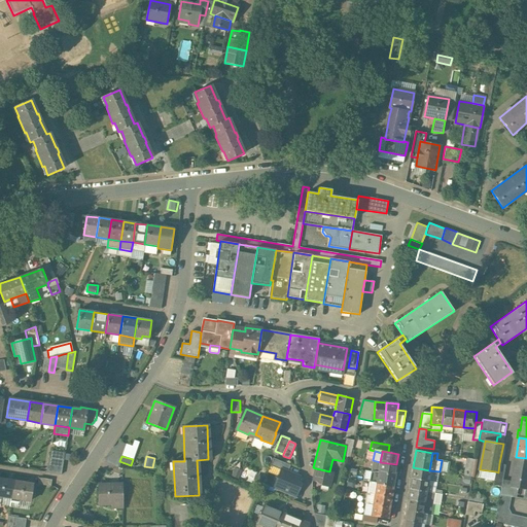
[(526,485),(526,458),(516,457),(511,485),(511,487),(514,488),(526,490),(526,485)]
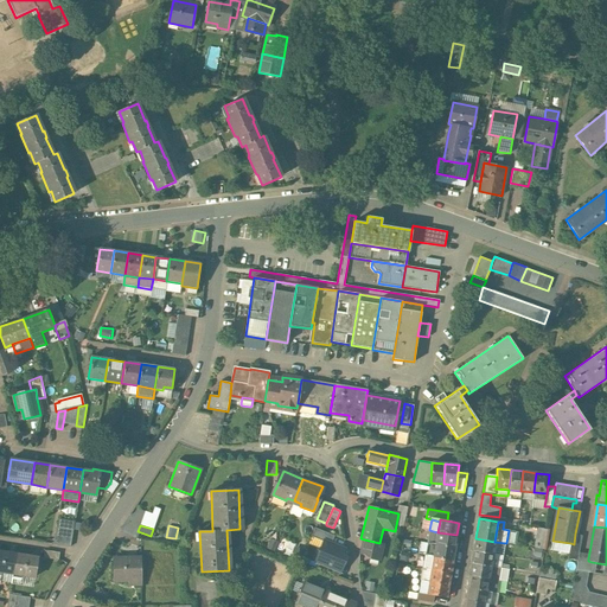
[(72,530),(56,528),(55,536),(71,538),(72,530)]
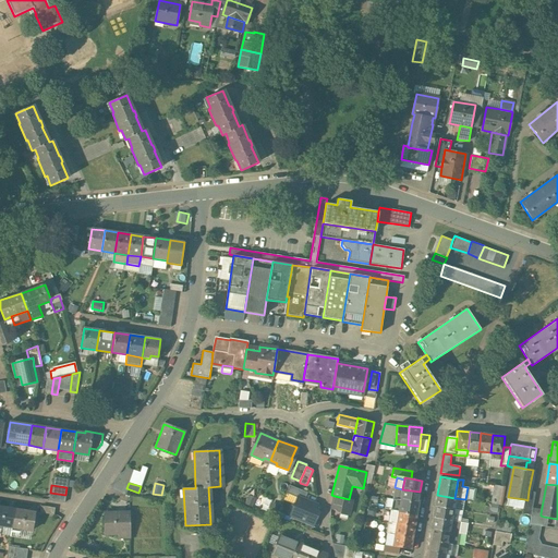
[(307,493),(290,485),(287,493),(298,498),(299,497),(304,500),(307,493)]
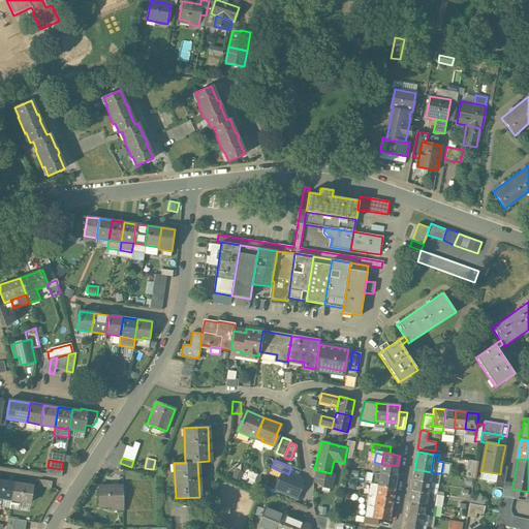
[(467,477),(477,477),(478,460),(468,460),(467,477)]
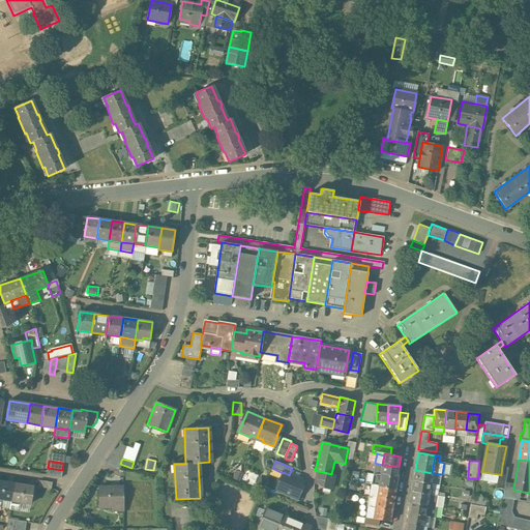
[(399,467),(382,465),(380,475),(396,478),(399,467)]
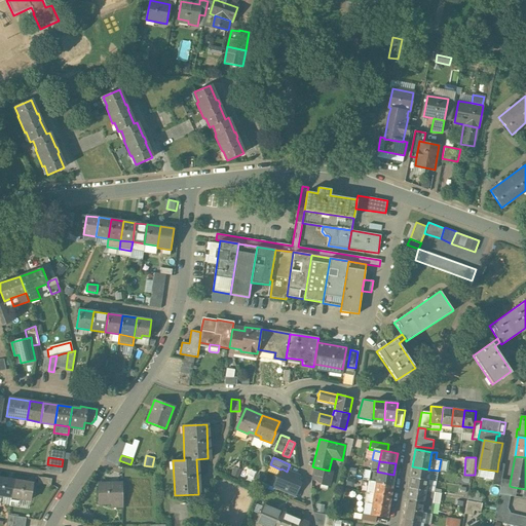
[(498,462),(497,472),(494,471),(492,484),(500,486),(501,483),(504,463),(498,462)]
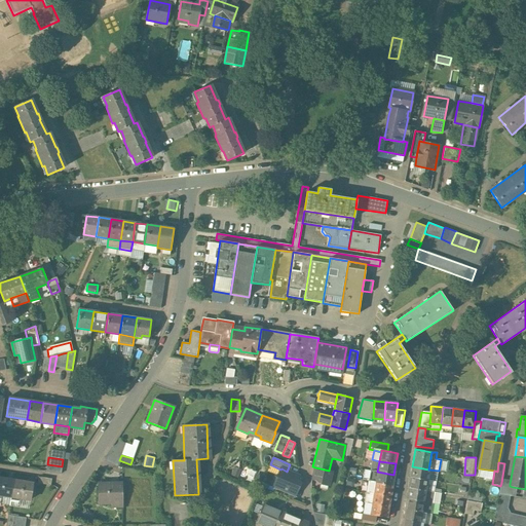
[(62,466),(47,464),(46,472),(61,474),(62,466)]
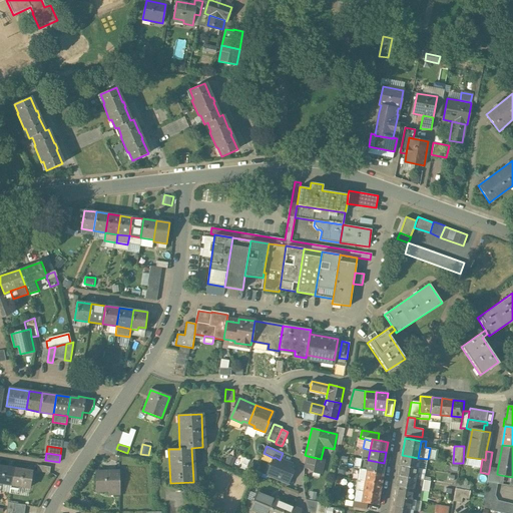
[(418,458),(402,455),(400,465),(416,468),(418,458)]
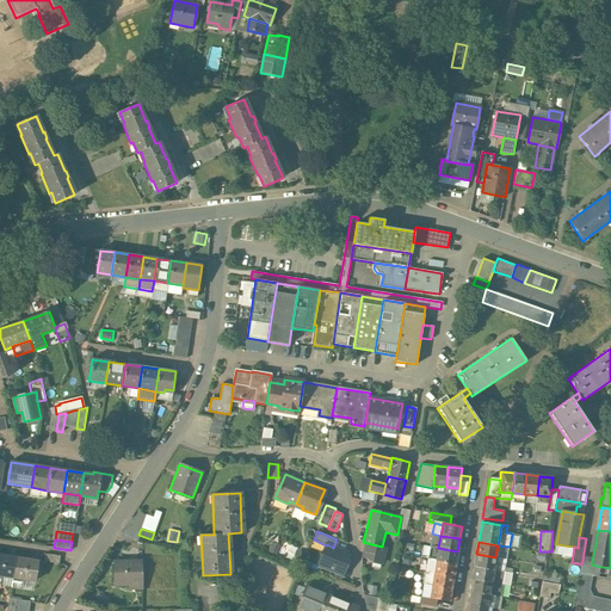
[(382,547),(366,543),(364,557),(370,559),(372,562),(381,563),(384,550),(382,547)]
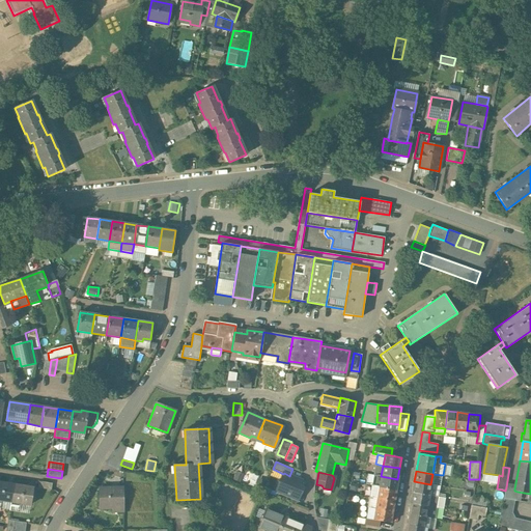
[(289,476),(284,473),(283,474),(280,481),(279,480),(278,481),(275,487),(276,488),(277,490),(276,492),(298,500),(302,490),(300,486),(299,486),(301,480),(289,476)]
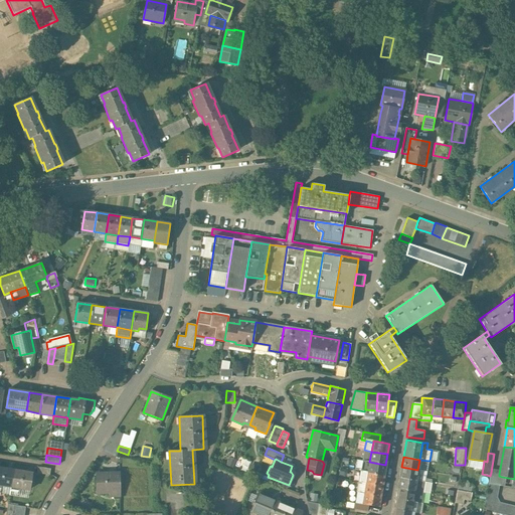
[(385,465),(369,462),(368,473),(384,475),(385,465)]
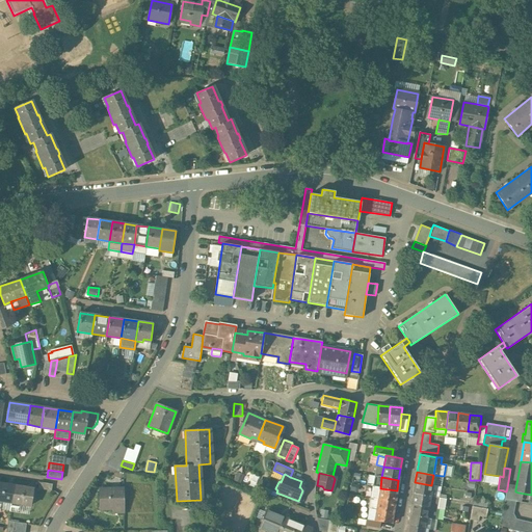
[(52,484),(38,482),(37,488),(51,490),(52,484)]
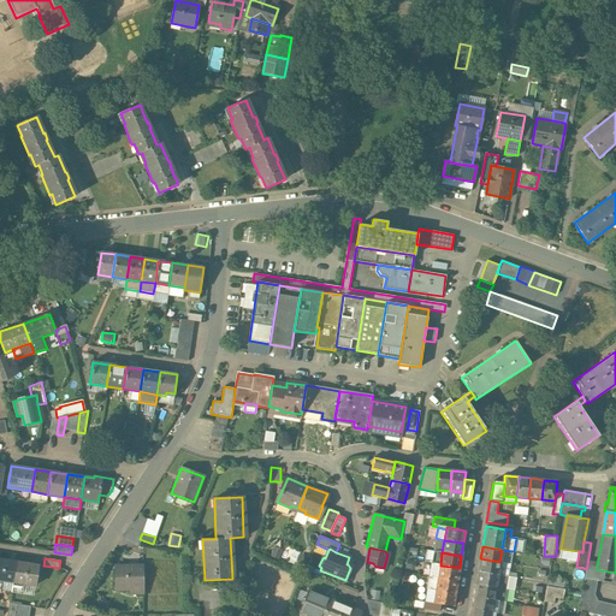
[(499,562),(480,558),(478,572),(498,575),(498,568),(499,562)]
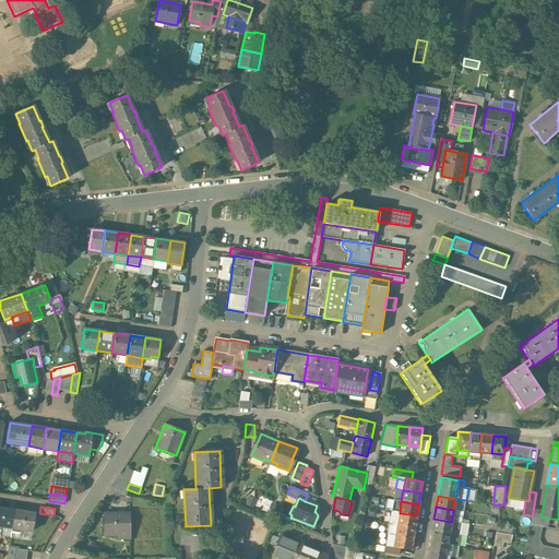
[(14,510),(0,508),(0,526),(2,526),(12,528),(14,510)]
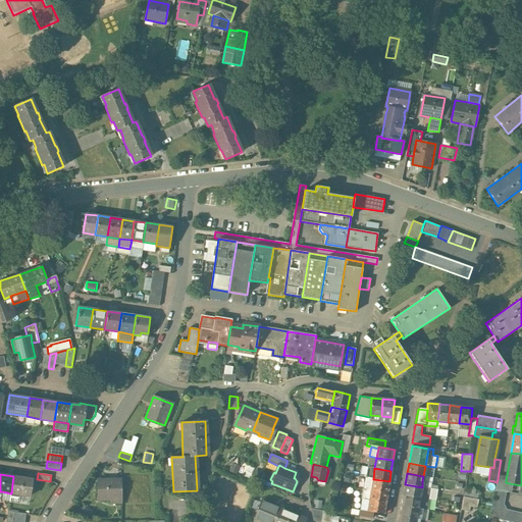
[(33,479),(13,476),(11,493),(30,497),(33,479)]
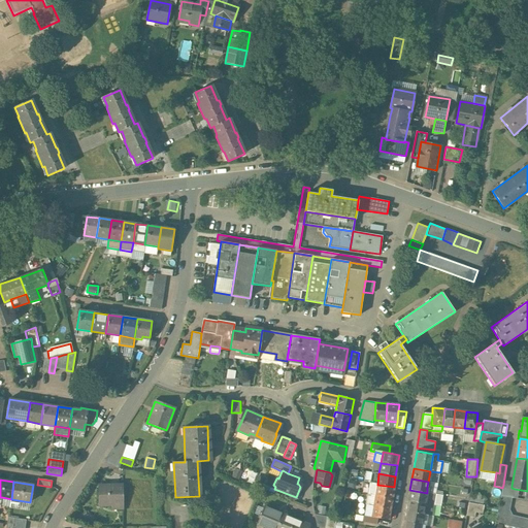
[(394,487),(377,485),(375,495),(392,498),(394,487)]
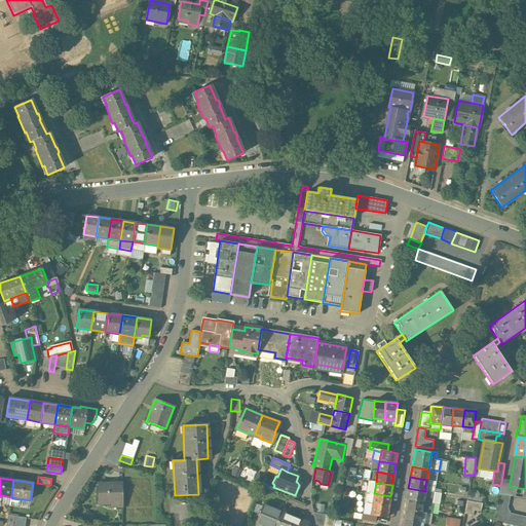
[(510,484),(501,483),(500,486),(499,494),(511,495),(510,496),(512,496),(513,487),(510,486),(510,484)]
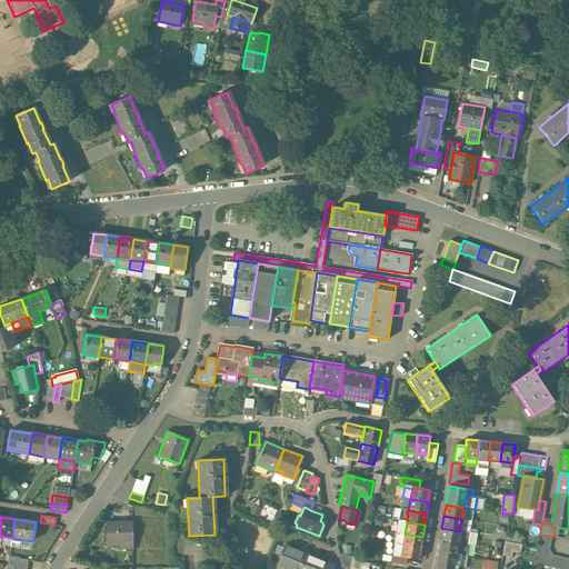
[(132,523),(106,523),(106,543),(132,543),(132,523)]
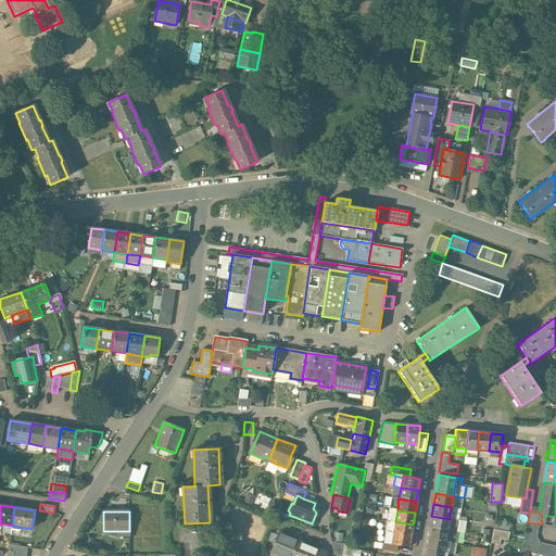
[(450,519),(431,516),(430,527),(447,530),(450,519)]
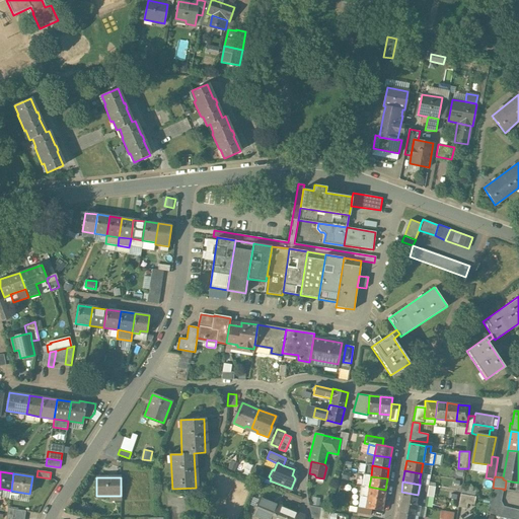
[(385,490),(369,487),(367,497),(383,500),(385,490)]
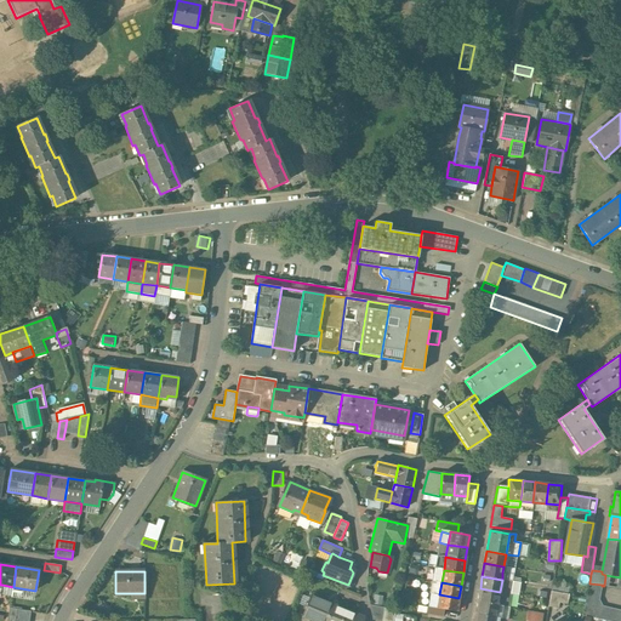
[(620,620),(620,609),(603,605),(599,599),(602,586),(590,584),(584,615),(609,620),(620,620)]
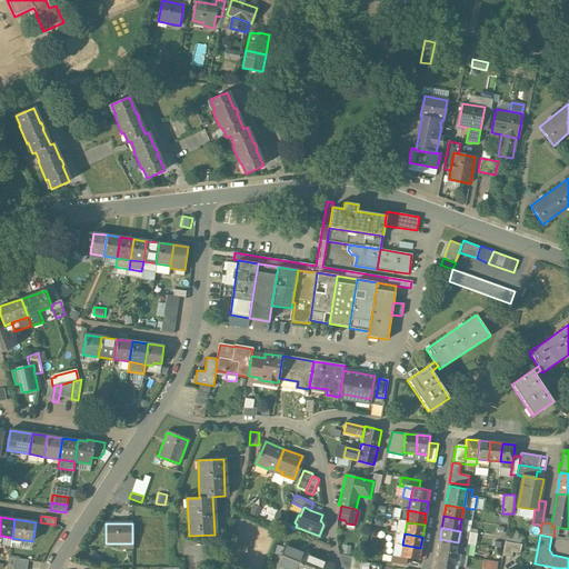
[(458,542),(440,539),(438,551),(456,555),(458,542)]
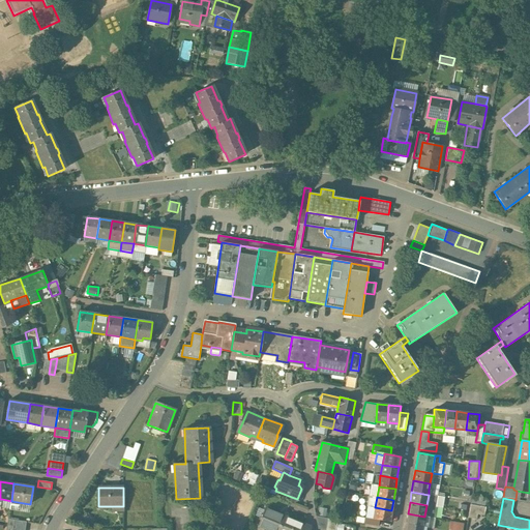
[(486,507),(470,504),(468,518),(476,519),(477,514),(484,516),(486,507)]
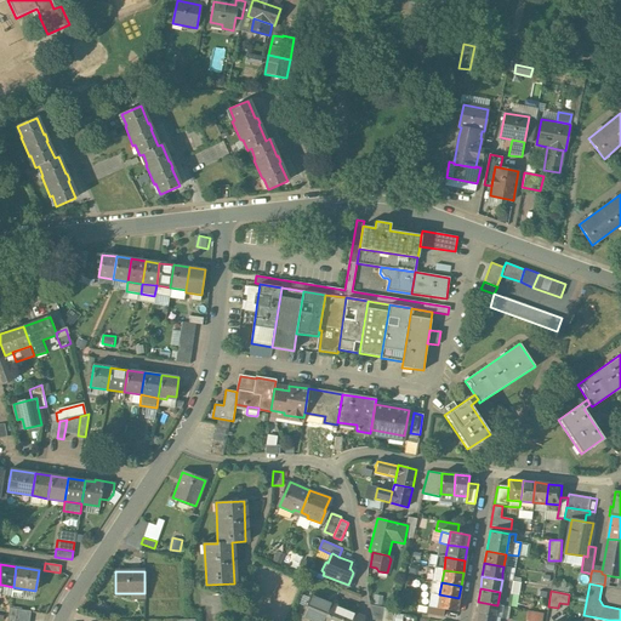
[(459,598),(439,594),(437,608),(456,611),(459,598)]
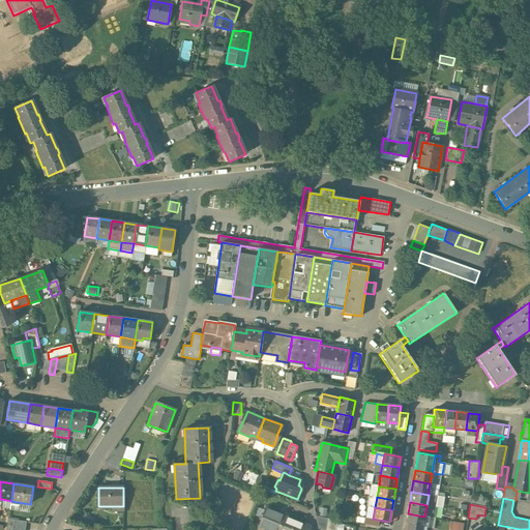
[(278,529),(285,517),(265,508),(258,526),(266,529),(278,529)]
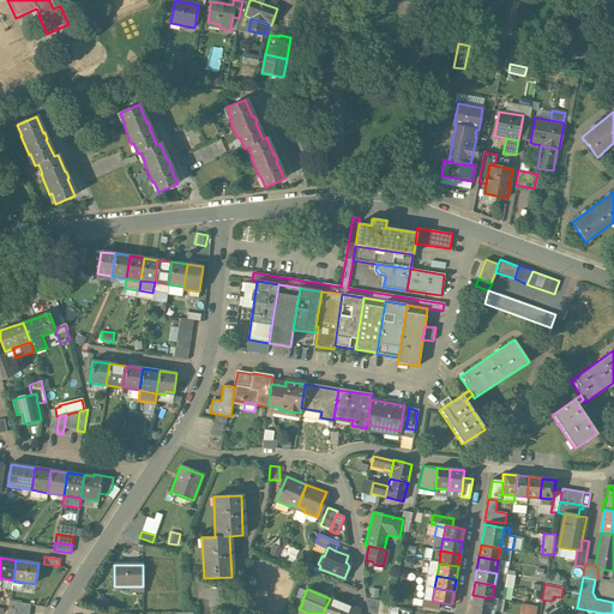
[(492,599),(473,595),(470,608),(481,609),(480,613),(492,613),(493,612),(501,613),(504,600),(492,599)]
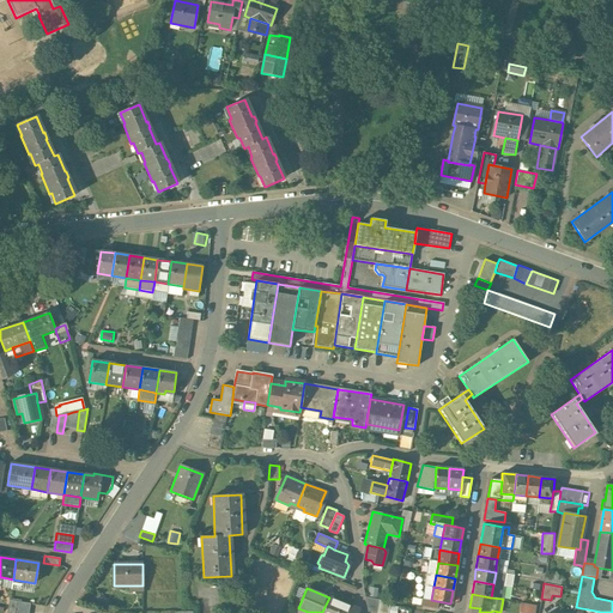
[(108,600),(96,596),(93,604),(105,607),(108,600)]
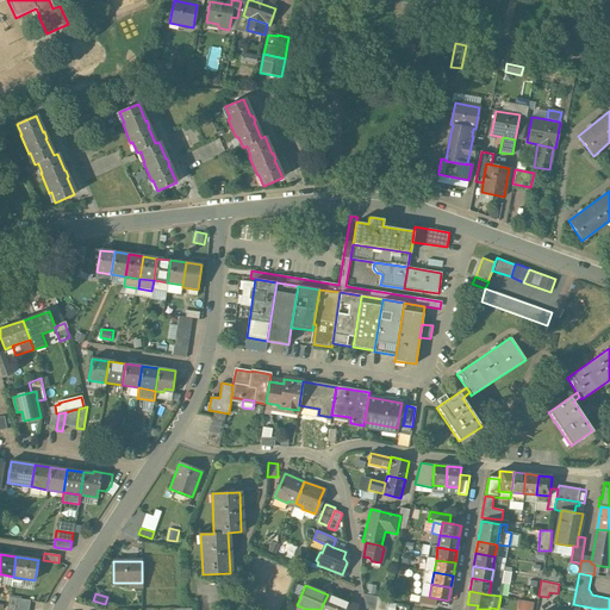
[(346,609),(349,603),(328,595),(321,609),(346,609)]
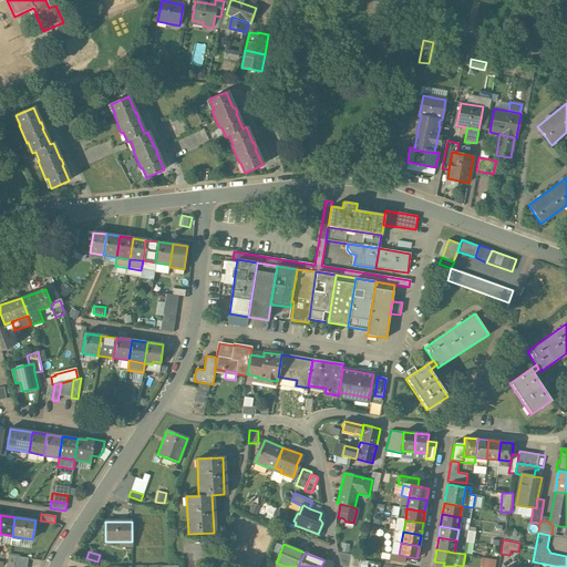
[(348,566),(351,555),(338,553),(340,566),(346,566),(348,566)]
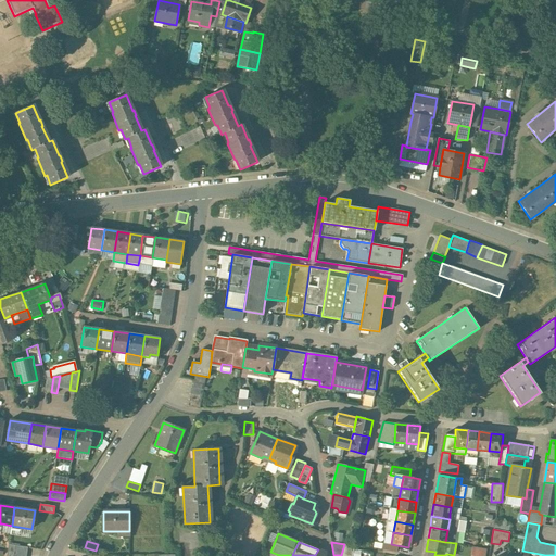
[(27,547),(9,544),(8,551),(14,552),(26,554),(27,547)]
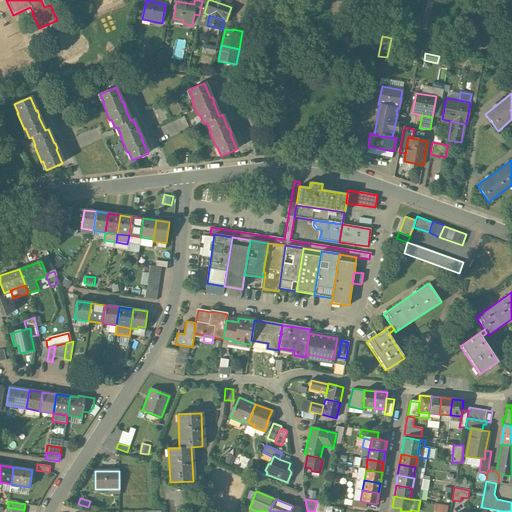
[(324,511),(326,502),(317,501),(314,511),(324,511)]
